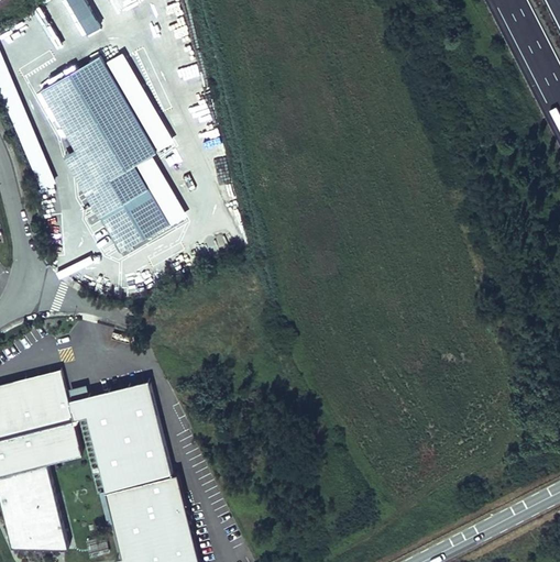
[(53,180),(0,53),(0,94),(39,186),(53,180)]
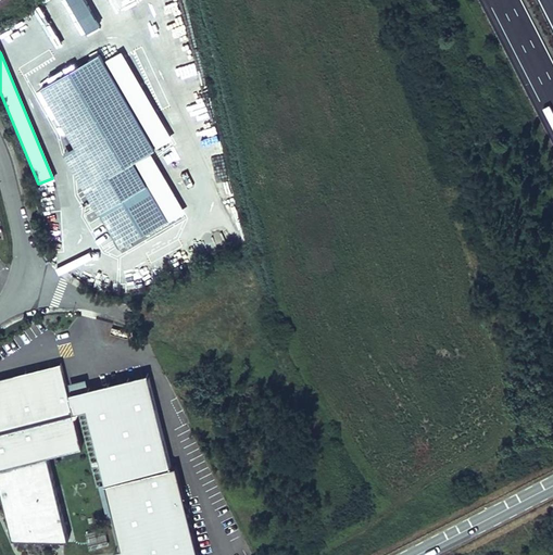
[(151,150),(96,54),(38,88),(72,147),(93,184),(83,189),(82,190),(116,250),(164,222),(129,163),(151,150)]
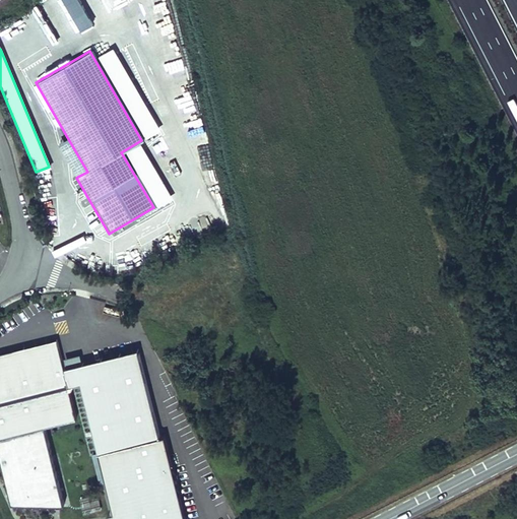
[(87,172),(67,137),(58,143),(77,177),(87,172)]
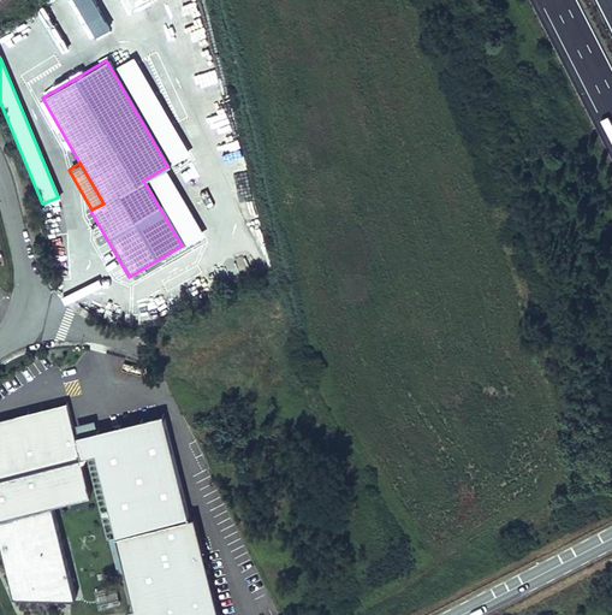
[(0,518),(13,515),(51,506),(88,496),(78,457),(93,454),(117,555),(124,554),(132,587),(126,590),(132,614),(218,614),(209,586),(203,587),(196,555),(201,554),(191,518),(186,519),(160,419),(73,441),(65,406),(0,420),(0,518)]
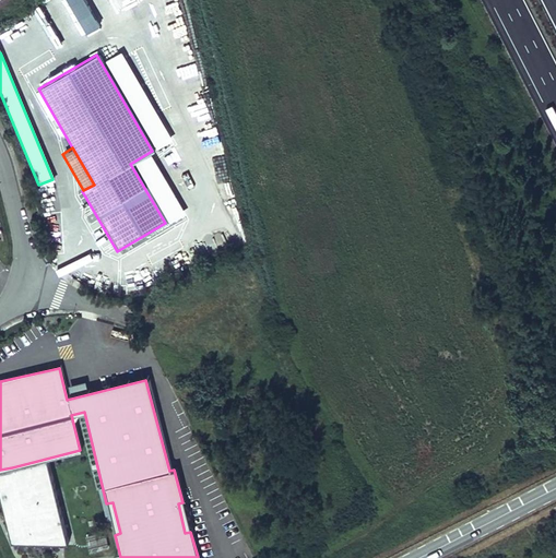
[(67,543),(46,459),(12,467),(12,470),(0,472),(0,490),(3,503),(1,503),(13,556),(67,543)]
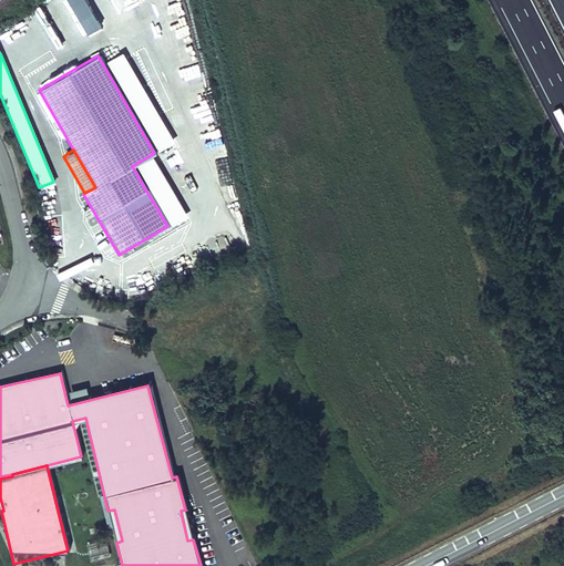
[(103,541),(88,545),(92,558),(108,554),(103,541)]
